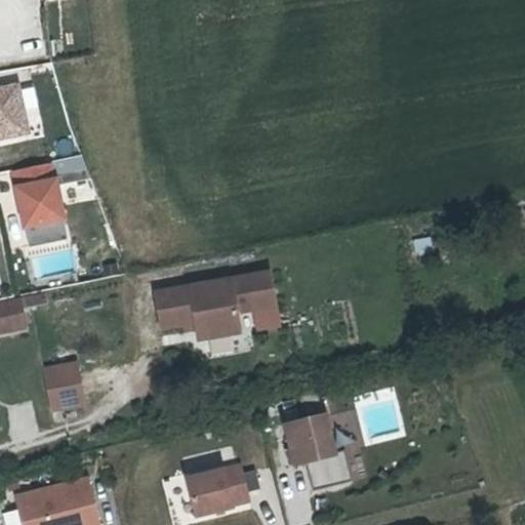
[(19,83),(0,86),(0,140),(30,135),(19,83)]
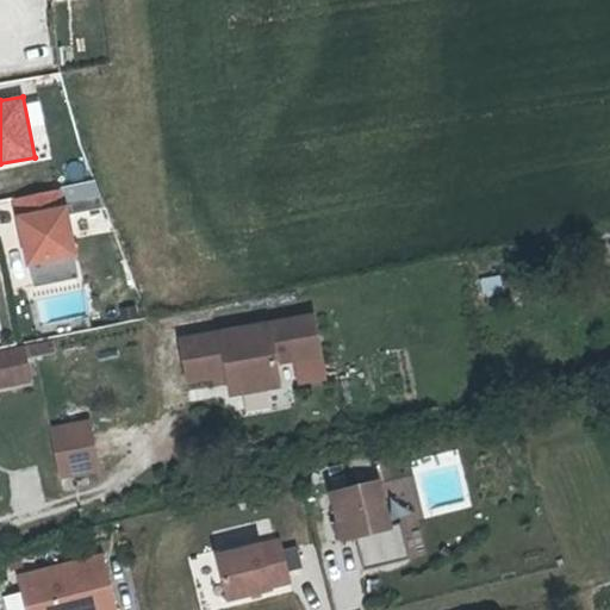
[(29,268),(78,257),(63,191),(14,200),(29,268)]
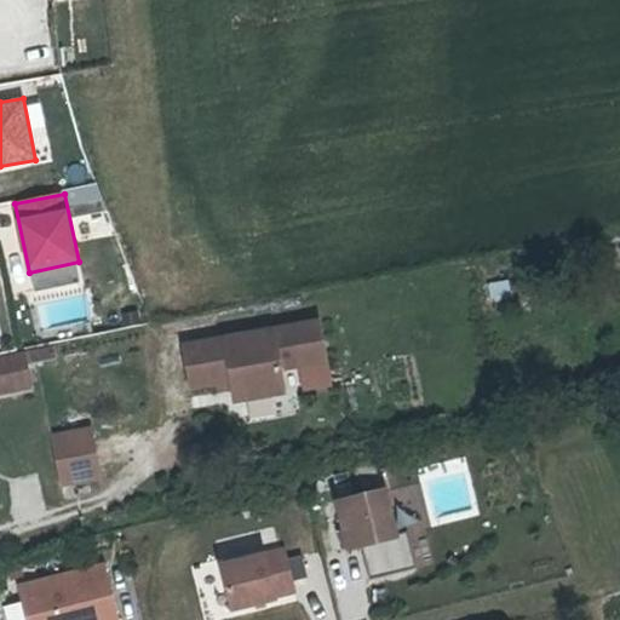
[(183,344),(190,390),(231,384),(235,405),(286,396),(281,372),(328,365),(321,322),(183,344)]
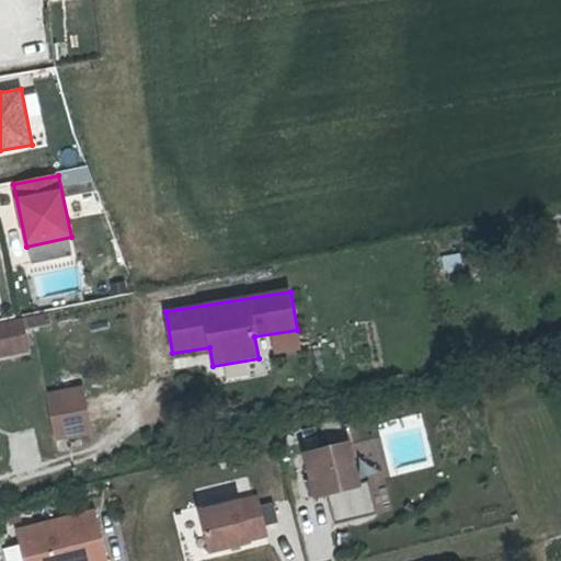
[(22,318),(0,322),(0,357),(30,351),(22,318)]
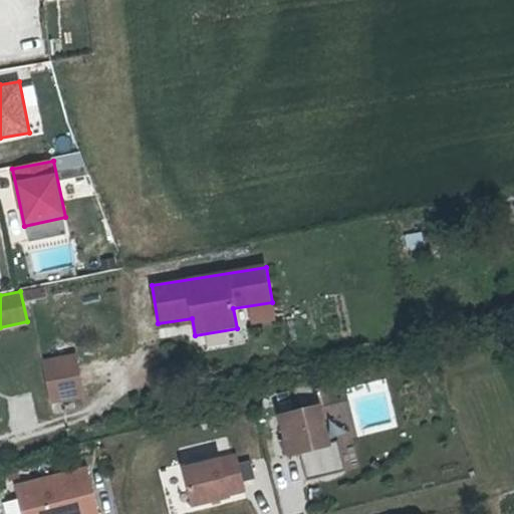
[(51,405),(83,398),(75,354),(42,360),(51,405)]
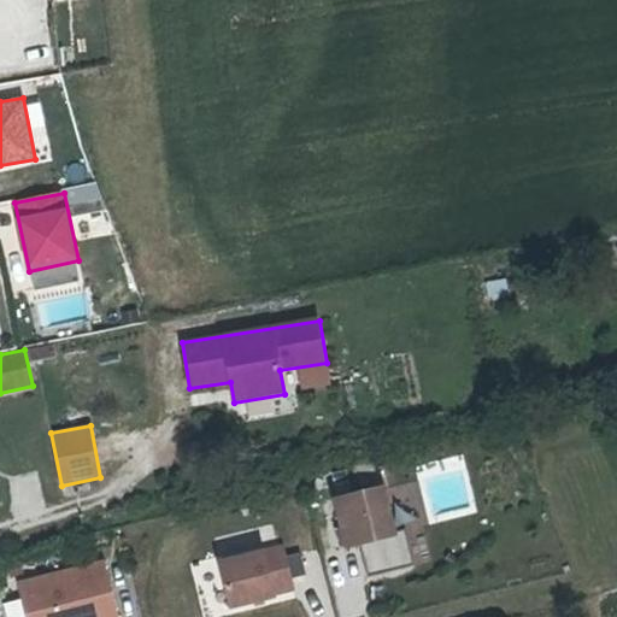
[(329,510),(340,554),(351,552),(359,586),(406,574),(398,538),(385,541),(375,498),(372,498),(364,466),(344,471),(352,504),(329,510)]
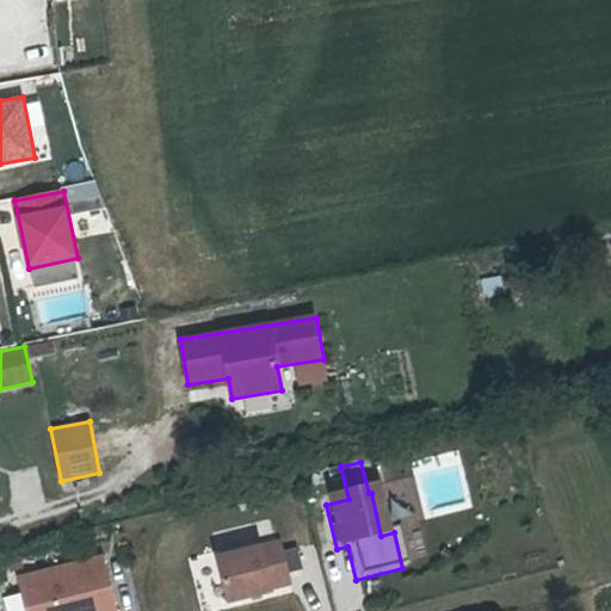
[(210,566),(220,609),(263,599),(261,597),(281,591),(271,551),(210,566)]
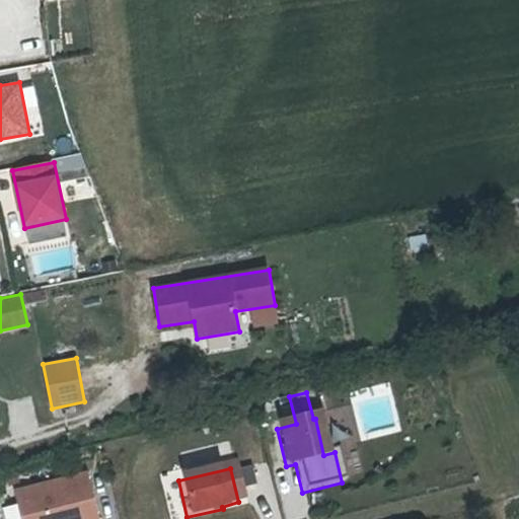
[(87,518),(79,480),(8,497),(13,518),(87,518)]
